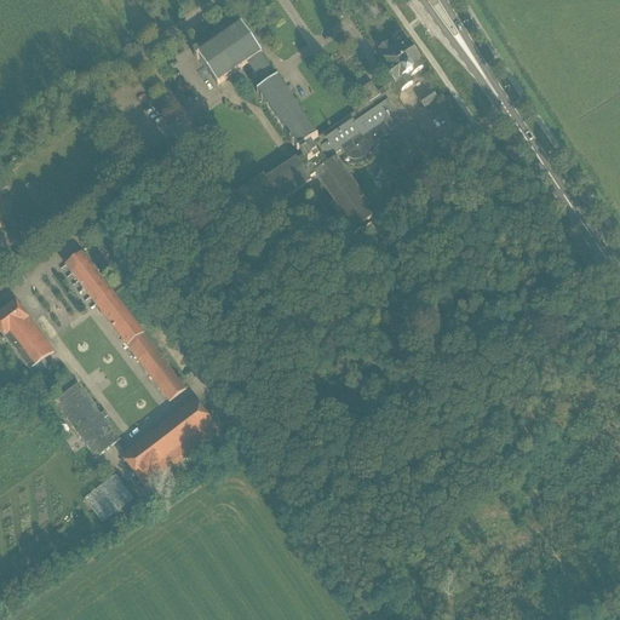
[(128,28),(132,36),(142,32),(138,23),(128,28)]
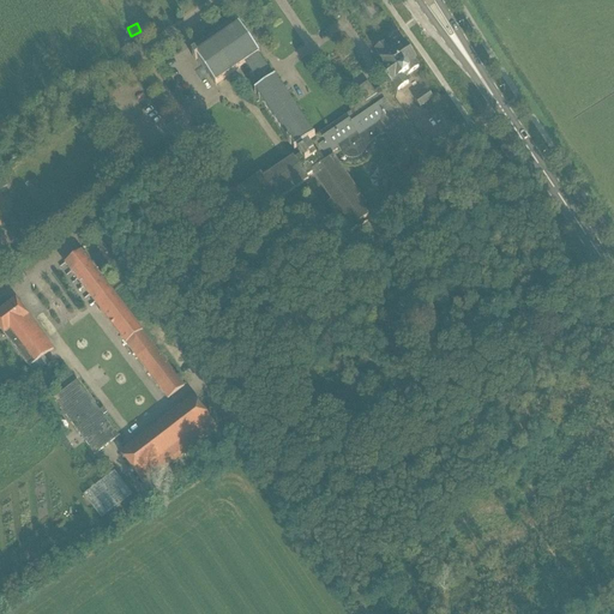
[(294,151),(296,150),(314,137),(275,79),(274,80),(258,56),(259,56),(239,26),(196,56),(194,55),(192,56),(196,61),(197,60),(215,85),(245,65),(260,89),(254,94),(294,151)]
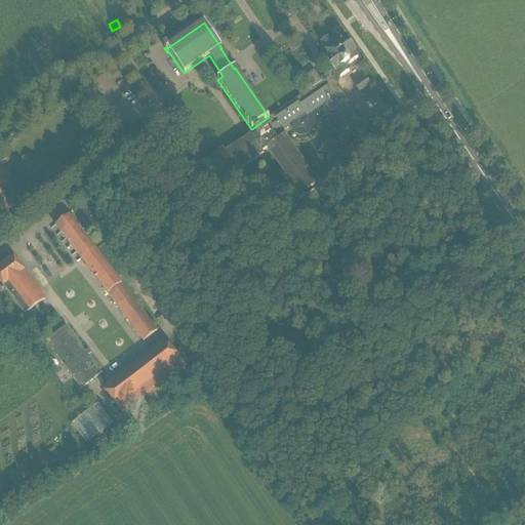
[(327,61),(332,67),(339,77),(340,78),(349,72),(346,67),(358,58),(354,53),(355,52),(346,39),(345,40),(341,35),(330,42),(328,38),(321,43),(326,52),(330,58),(327,61)]
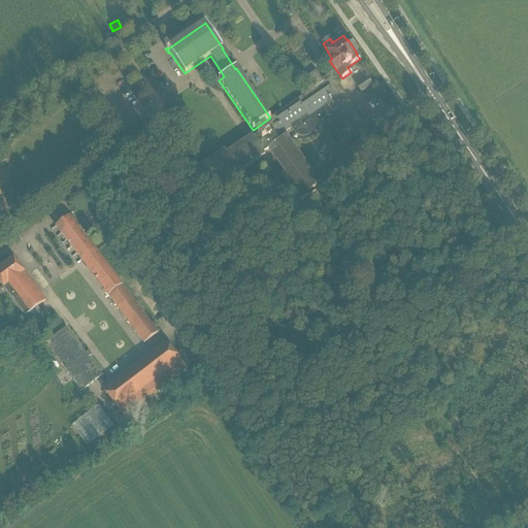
[(210,187),(213,185),(213,186),(229,175),(231,178),(265,155),(264,153),(268,150),(285,173),(282,175),(299,202),(318,190),(316,187),(317,187),(306,171),(309,169),(286,135),(285,135),(284,133),(291,128),(292,130),(293,132),(295,134),(297,136),(300,137),(302,137),(304,137),(306,137),(308,136),(310,135),(312,132),(317,127),(321,122),(327,118),(332,117),(343,133),(356,125),(358,128),(365,123),(336,81),(341,77),(334,67),(328,71),(329,73),(321,79),(318,75),(310,80),(314,85),(300,94),(302,96),(270,118),(255,129),(258,134),(254,138),(252,136),(227,153),(224,150),(198,168),(210,187)]
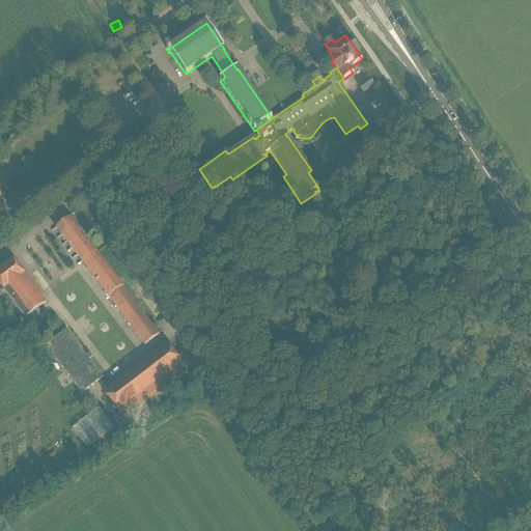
[(374,86),(370,79),(359,86),(363,93),(374,86)]
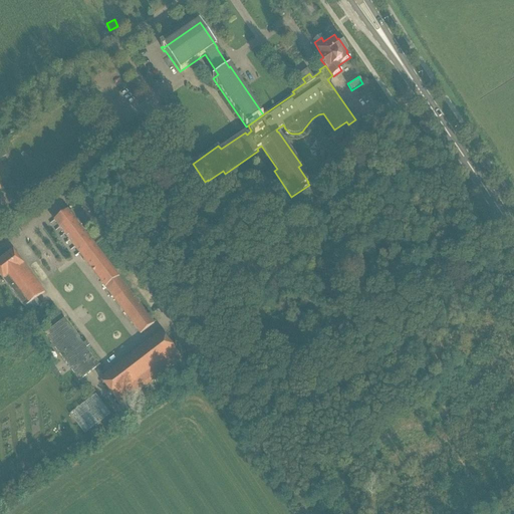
[(72,217),(67,210),(54,221),(59,227),(72,217)]
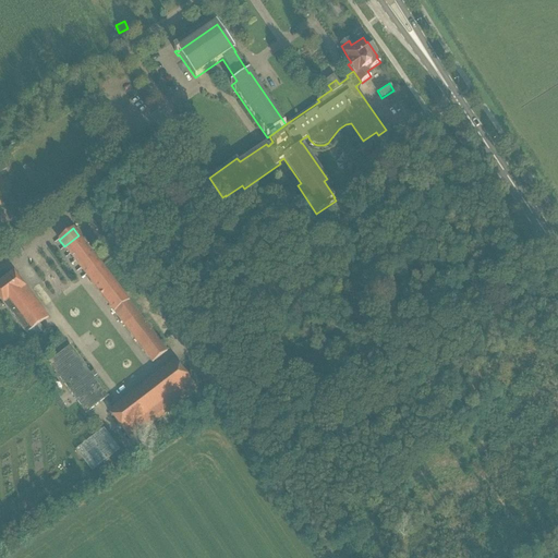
[(79,235),(64,246),(69,253),(84,242),(79,235)]
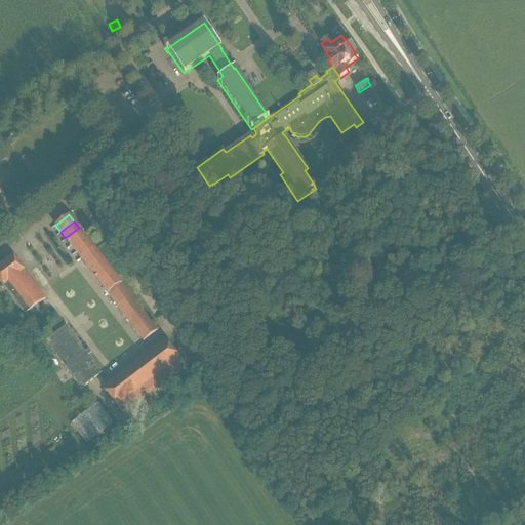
[(79,228),(65,238),(70,245),(84,235),(79,228)]
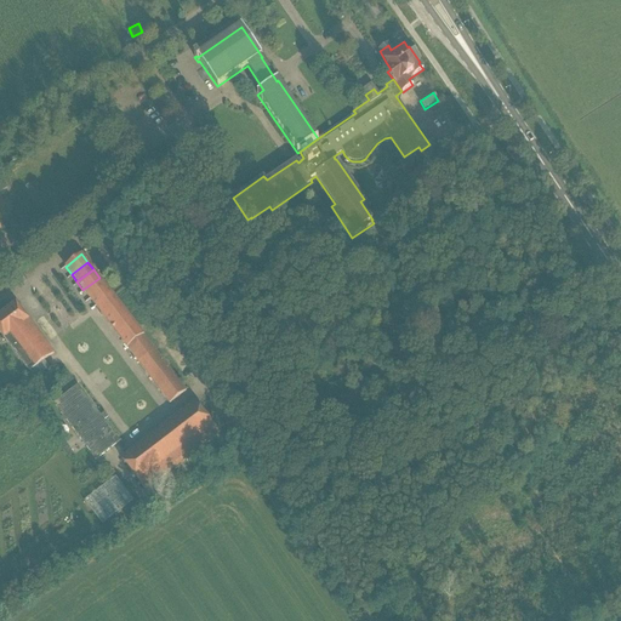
[(100,278),(83,290),(89,297),(106,285),(100,278)]
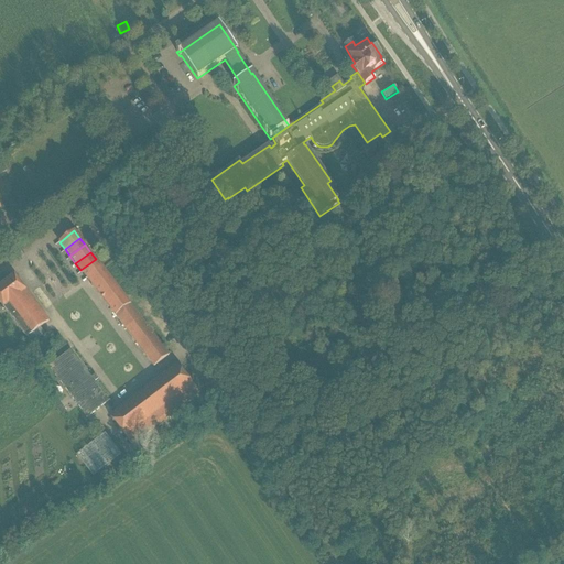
[(96,259),(80,270),(86,278),(101,266),(96,259)]
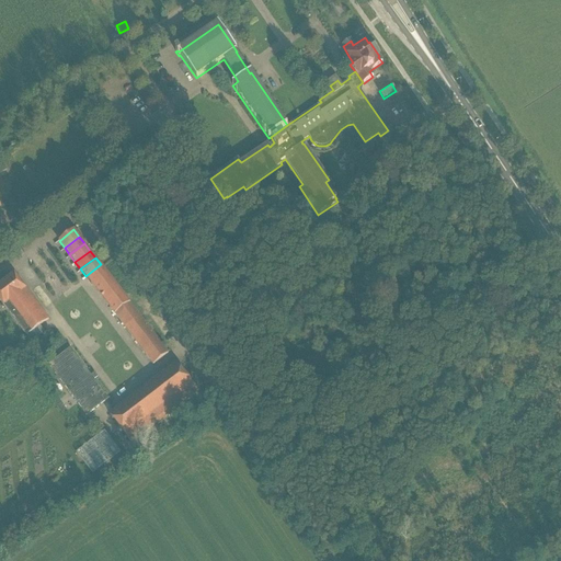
[(101,264),(86,276),(96,290),(115,316),(135,340),(153,365),(168,353),(149,329),(130,304),(112,279),(101,264)]
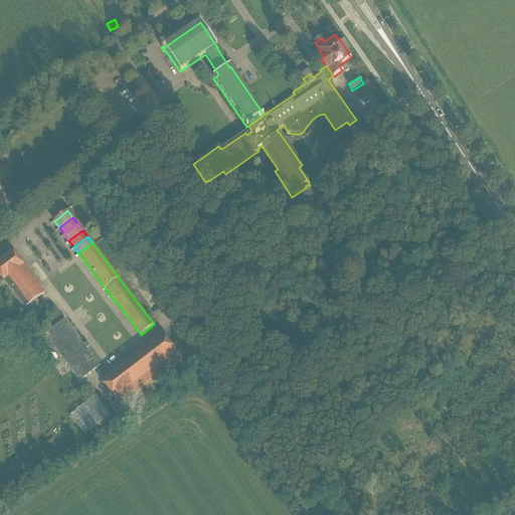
[(13,251),(0,262),(0,276),(24,309),(36,299),(44,294),(13,251)]
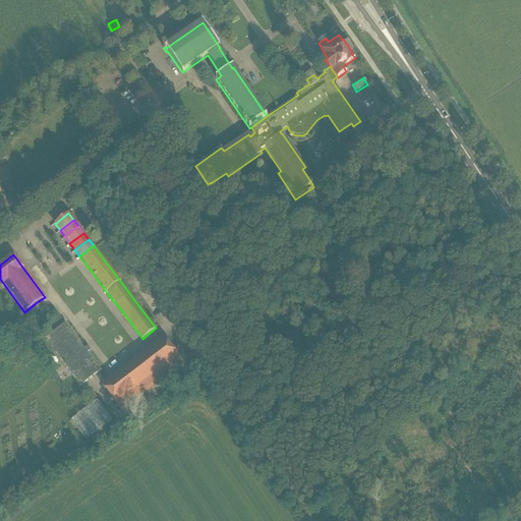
[(37,302),(24,312),(31,321),(43,311),(37,302)]
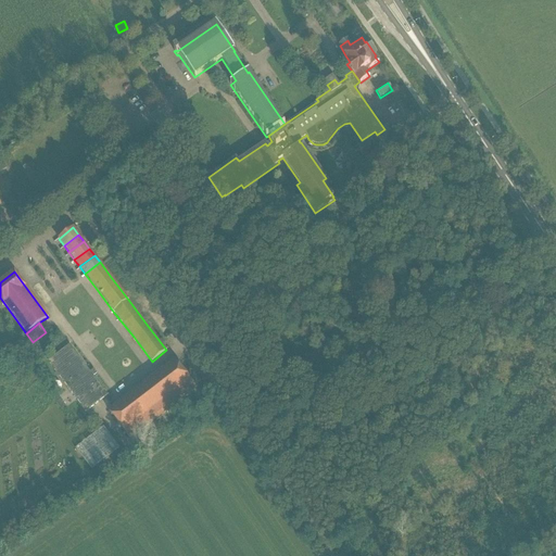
[(70,344),(48,362),(86,412),(108,395),(70,344)]
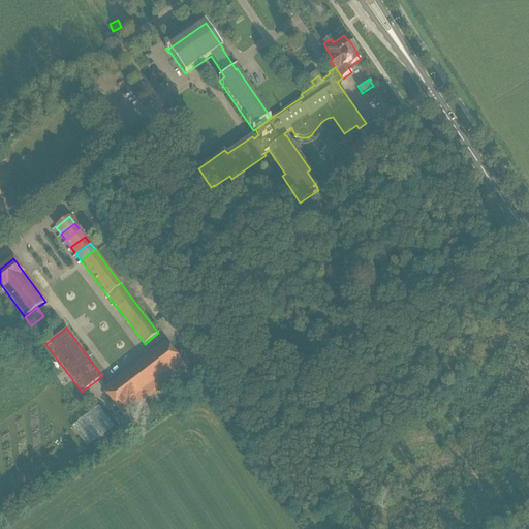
[(167,343),(111,386),(103,393),(123,418),(187,369),(167,343)]
